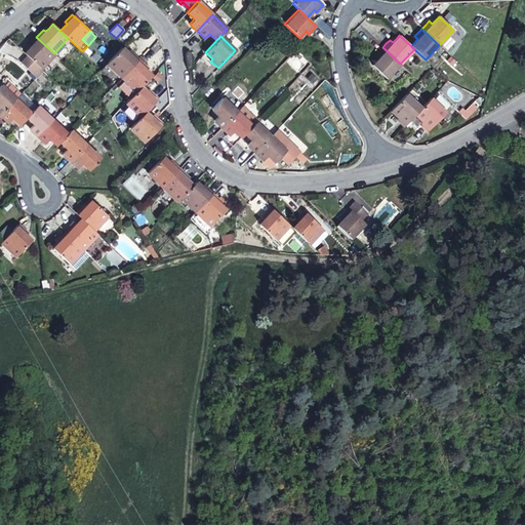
[(31,46),(30,47),(25,53),(28,55),(41,68),(54,53),(36,37),(33,40),(30,44),(31,46)]
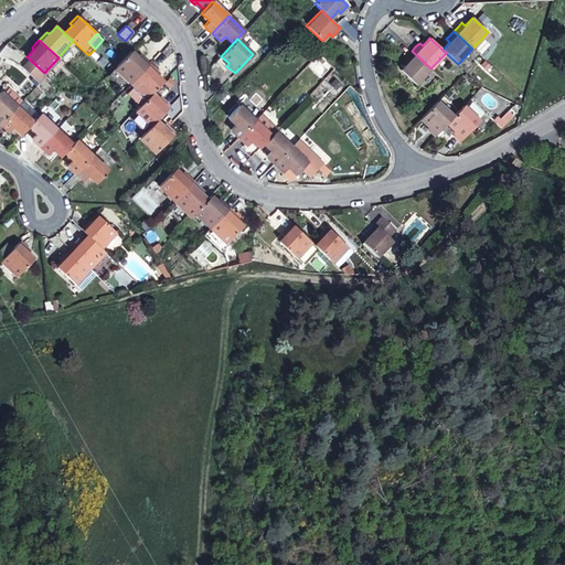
[(141,60),(138,59),(130,51),(114,67),(130,83),(149,64),(146,61),(142,57),(141,60)]
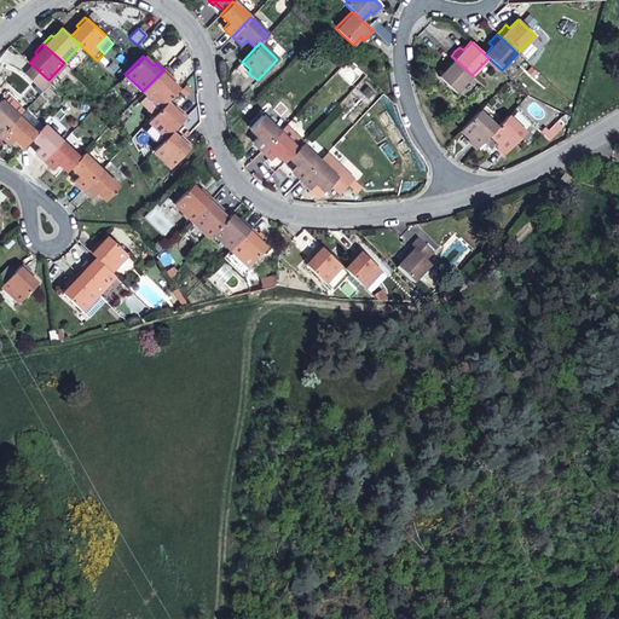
[(446,68),(444,70),(438,76),(455,93),(472,75),(451,56),(446,61),(443,64),(446,68)]
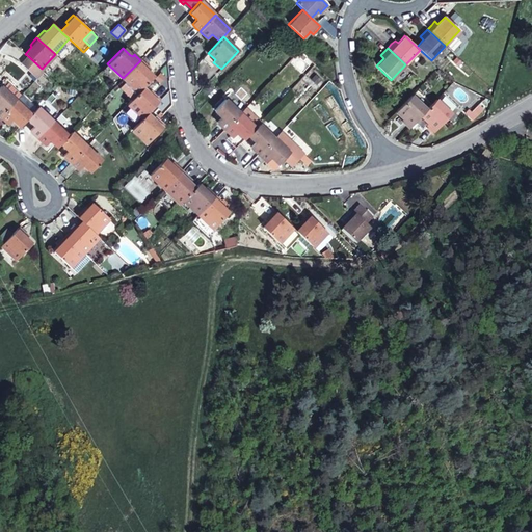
[(428,61),(430,59),(421,51),(419,52),(428,61)]
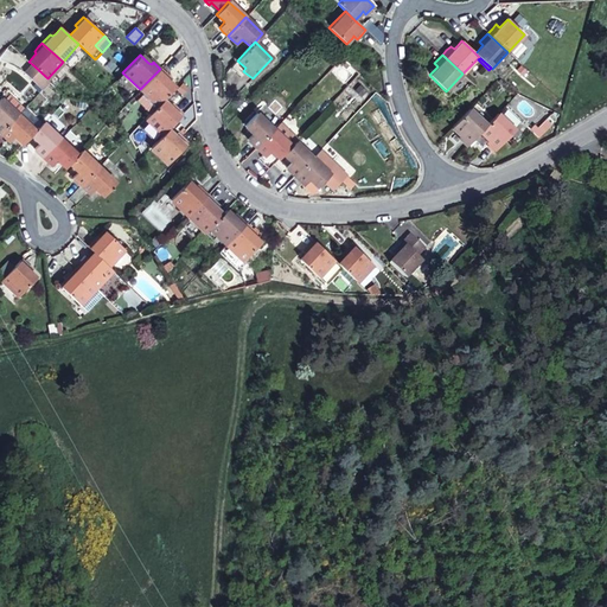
[(24,72),(42,89),(49,81),(48,78),(32,64),(24,72)]
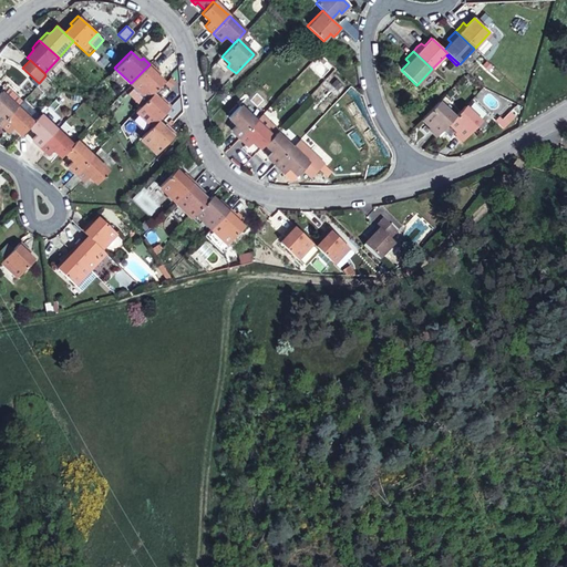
[(156,74),(157,72),(153,69),(150,64),(131,83),(147,99),(152,93),(164,81),(158,76),(156,74)]
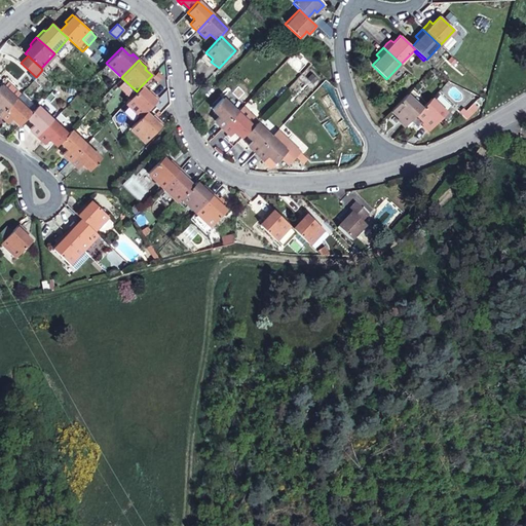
[(0,114),(0,115),(15,99),(1,85),(0,85),(0,114)]
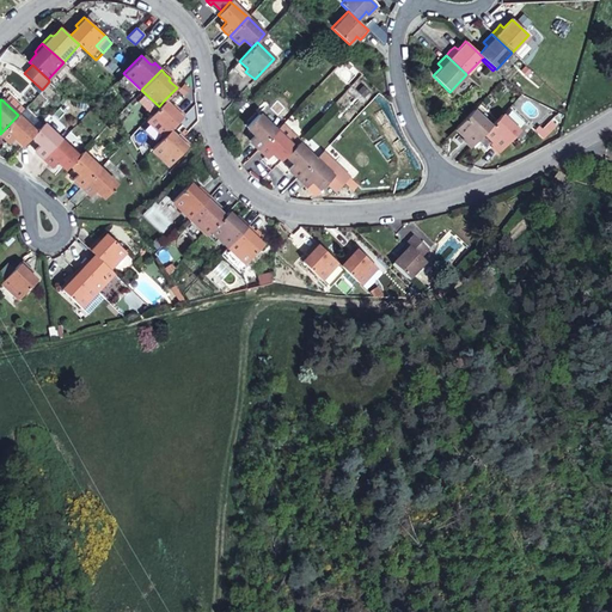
[(172,108),(170,106),(164,101),(159,106),(146,118),(164,135),(169,130),(183,115),(179,110),(175,106),(172,108)]
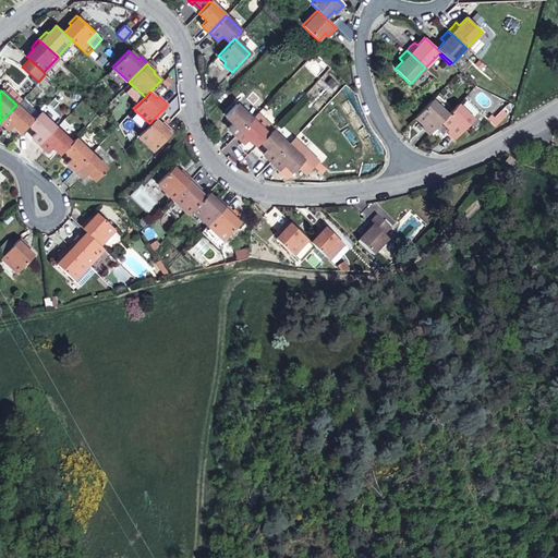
[(415,117),(420,121),(423,124),(421,126),(423,129),(426,131),(429,134),(440,121),(447,116),(431,100),(415,117)]
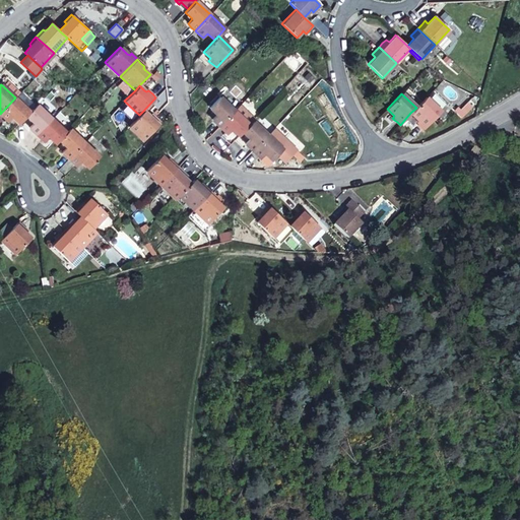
[(215,123),(218,126),(235,111),(219,96),(209,108),(216,114),(211,119),(215,123)]
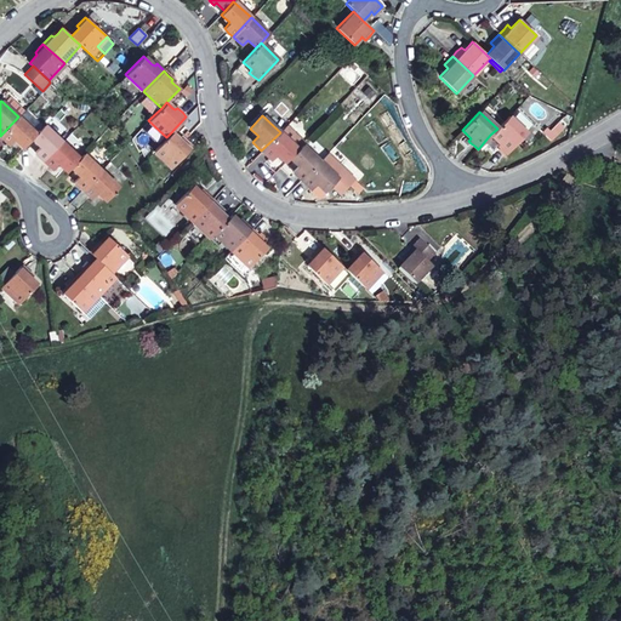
[(527,134),(508,115),(497,129),(490,135),(499,143),(497,144),(502,149),(506,154),(527,134)]
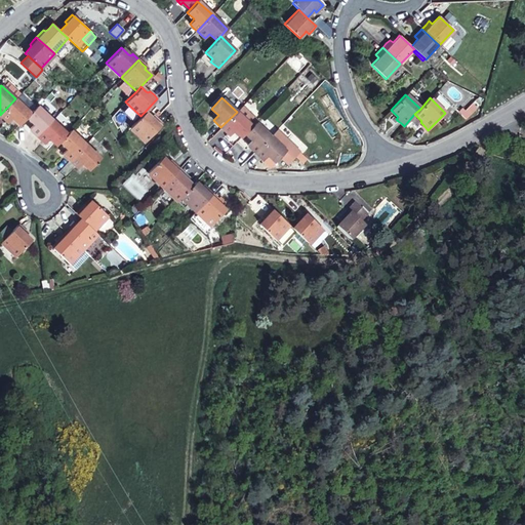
[(12,117),(19,124),(27,117),(30,113),(15,98),(0,115),(4,118),(8,122),(12,117)]
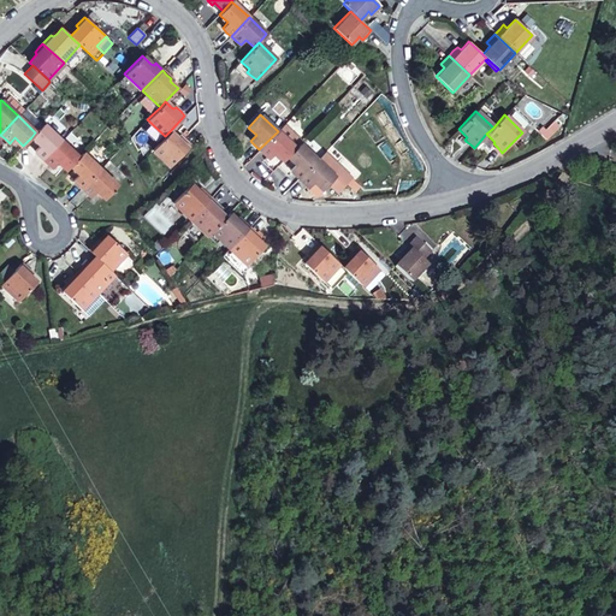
[(39,154),(43,159),(61,141),(43,124),(35,132),(31,137),(40,144),(35,150),(39,154)]
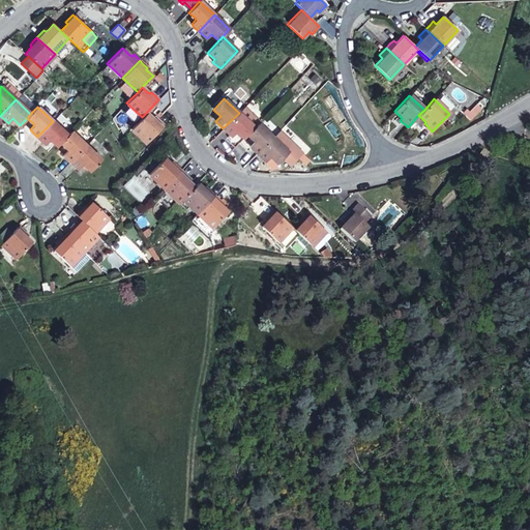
[(236,131),(243,138),(247,135),(254,127),(258,123),(259,121),(244,108),(239,113),(223,128),(227,133),(231,137),(236,131)]
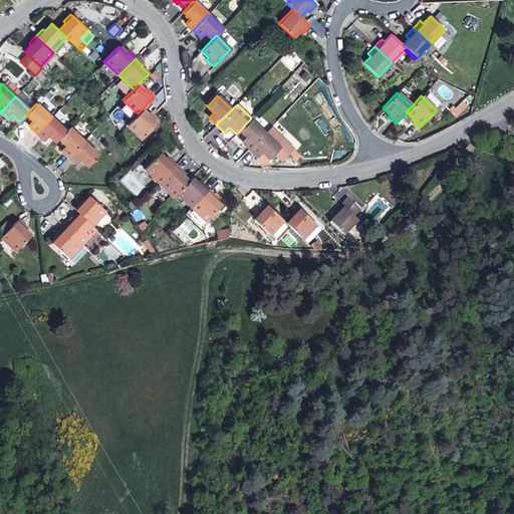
[(149,115),(147,113),(142,109),(138,113),(126,124),(142,139),(158,121),(155,117),(151,113),(149,115)]
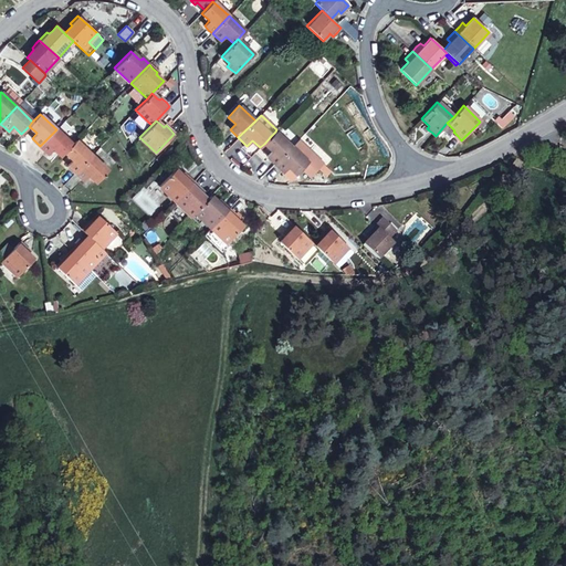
[(53,148),(61,156),(64,152),(72,144),(56,129),(40,146),(44,149),(49,154),(53,148)]
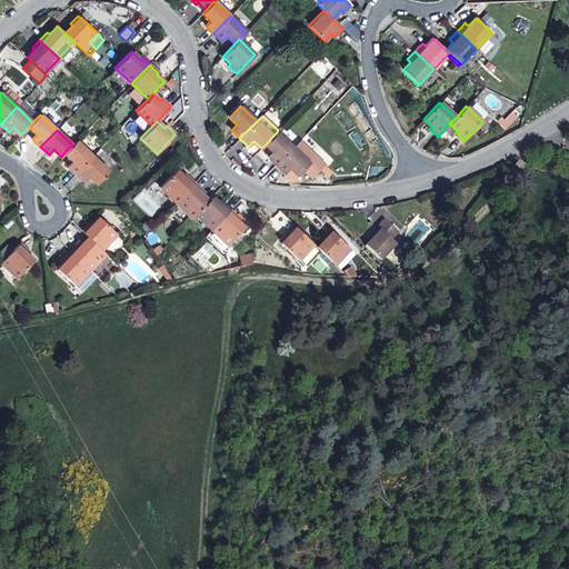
[(292,148),(277,132),(272,137),(266,145),(272,152),(268,157),(272,161),(276,166),(292,148)]
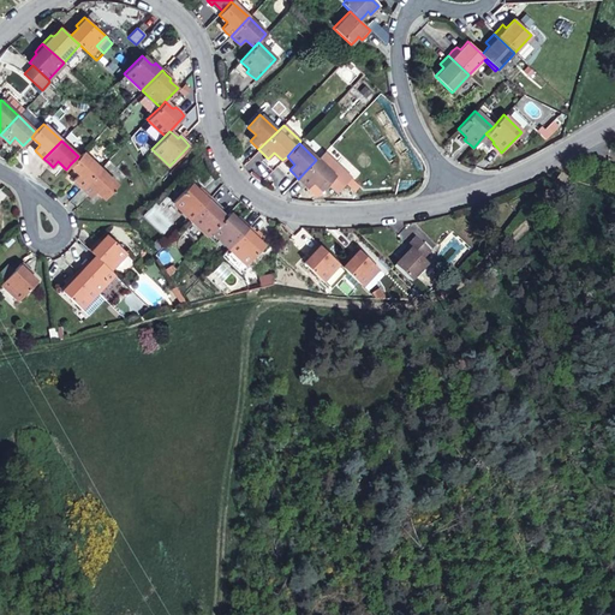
[(100,168),(82,153),(78,156),(70,165),(78,173),(73,179),(77,183),(82,187),(100,168)]
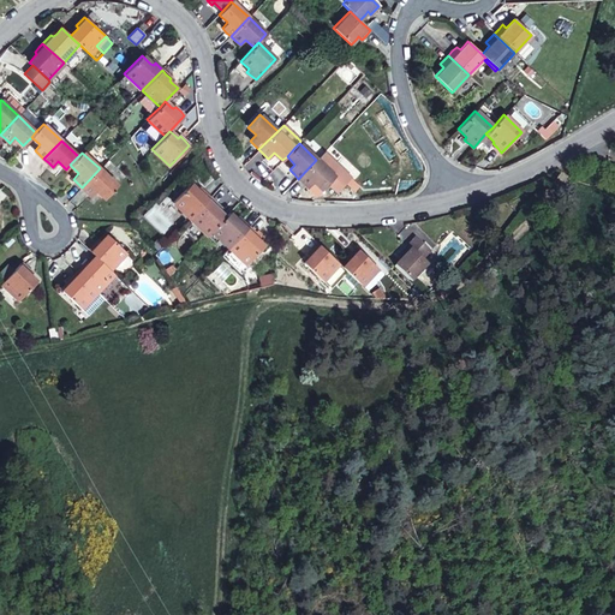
[(334,177),(316,160),(298,179),(303,183),(308,187),(314,181),(321,190),(334,177)]
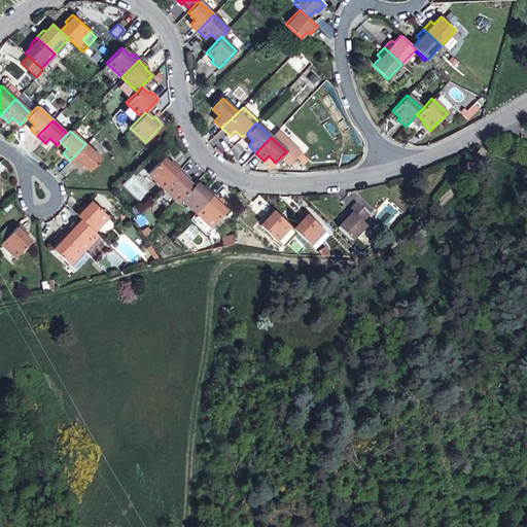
[(101,160),(85,144),(70,161),(74,164),(77,168),(82,163),(90,170),(101,160)]
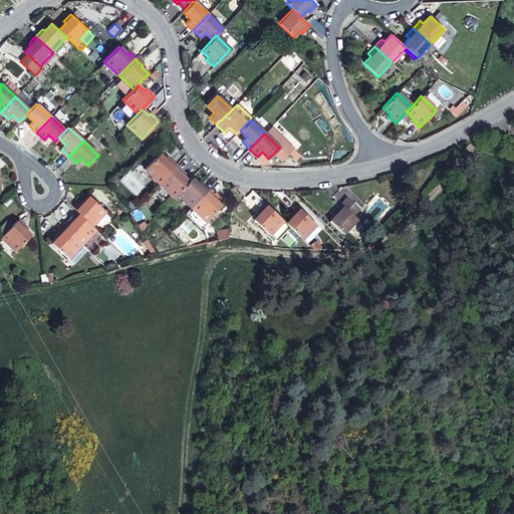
[(166,161),(164,158),(162,156),(159,154),(144,169),(158,183),(175,166),(168,158),(166,161)]
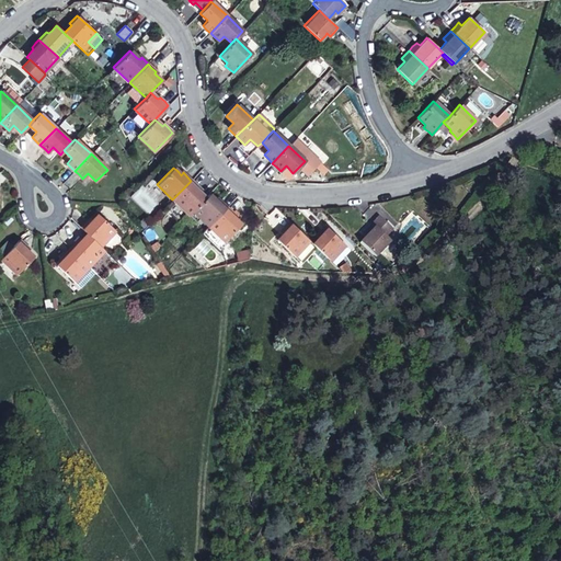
[(197,191),(199,189),(195,184),(191,181),(172,199),(189,215),(193,210),(204,197),(199,193),(197,191)]
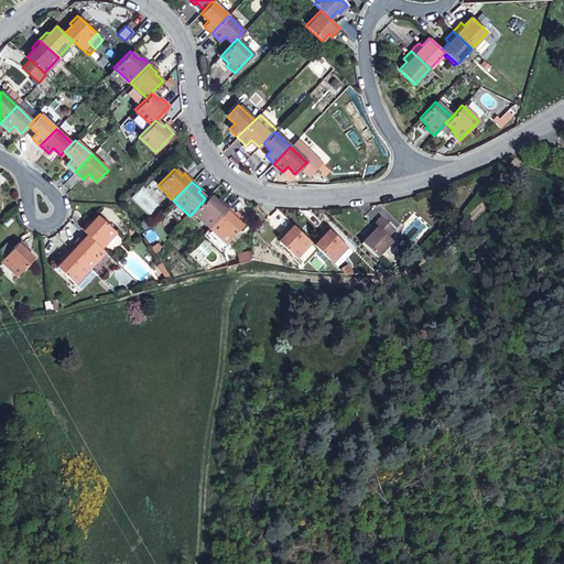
[(217,203),(215,201),(209,194),(205,198),(194,212),(209,227),(227,208),(224,204),(219,199),(217,203)]
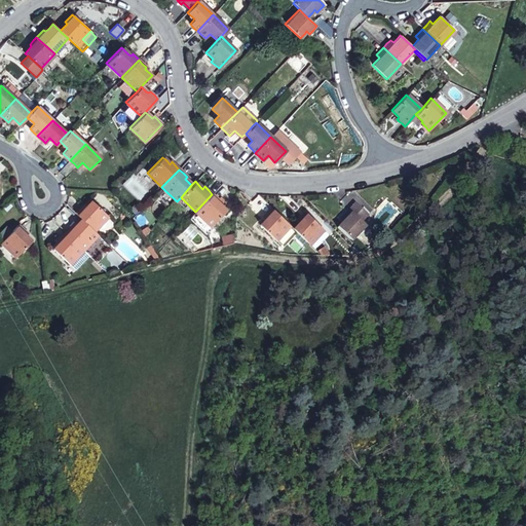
[(220,201),(217,199),(215,196),(212,194),(195,212),(189,218),(203,232),(213,223),(223,213),(225,211),(220,205),(218,203),(220,201)]
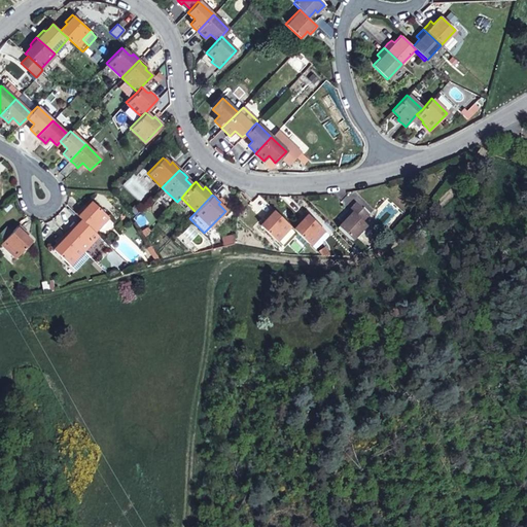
[(85,208),(83,207),(80,211),(76,214),(81,219),(94,231),(108,216),(92,201),(88,206),(85,208)]
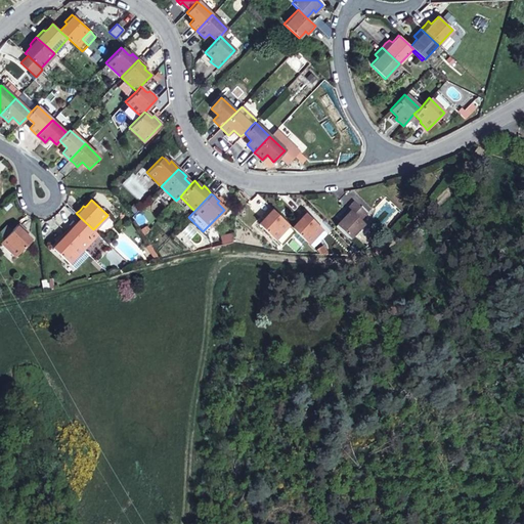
[(265,216),(263,219),(258,224),(274,238),(289,224),(271,208),(267,211),(264,214),(263,215),(265,216)]
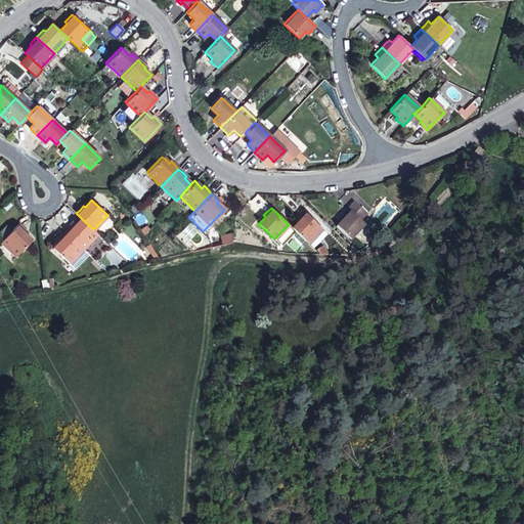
[(342,219),(335,226),(350,241),(364,226),(349,211),(342,219)]
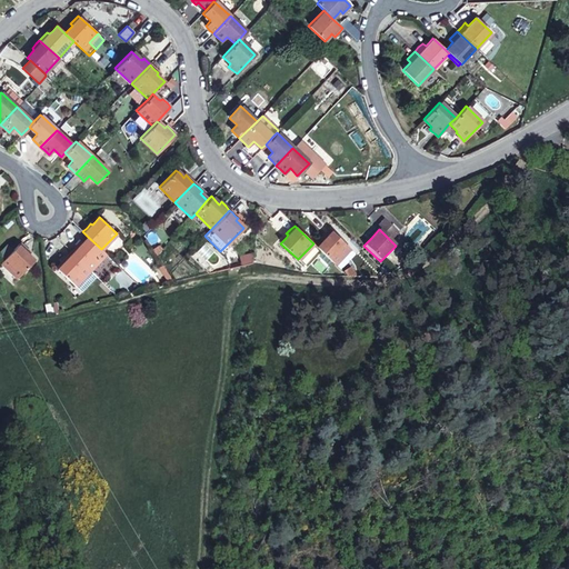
[(243,233),(241,230),(230,241),(233,243),(243,233)]
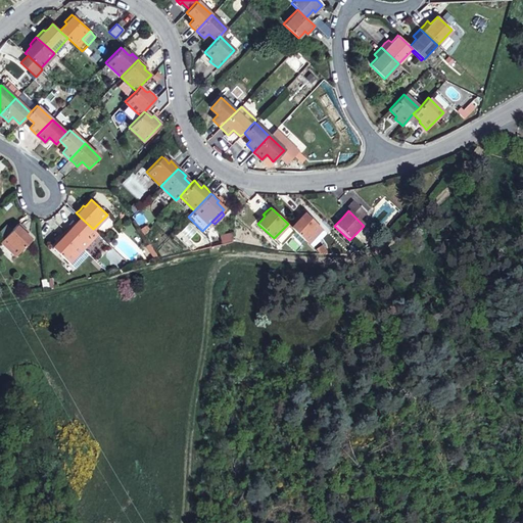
[(298,221),(296,223),(291,227),(307,242),(321,228),(303,211),(300,215),(296,219),(298,221)]
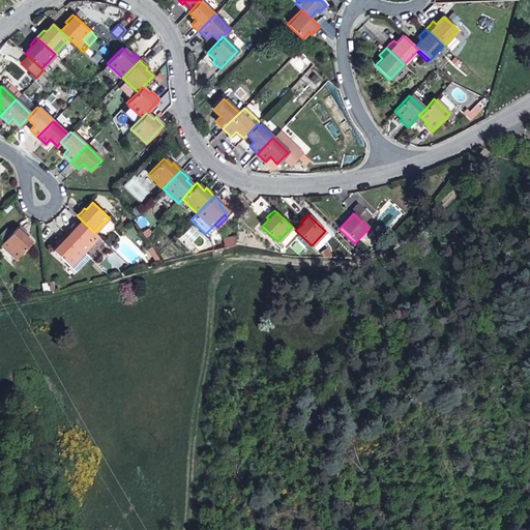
[(84,252),(98,236),(94,232),(82,221),(78,226),(76,228),(74,226),(69,230),(66,234),(84,252)]
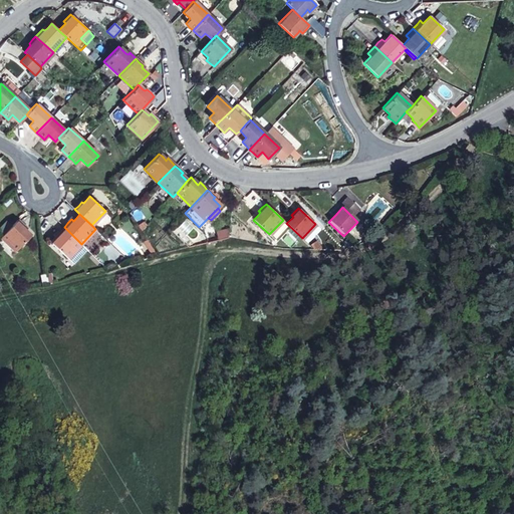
[(23,229),(25,227),(21,223),(18,219),(1,237),(15,250),(30,235),(25,230),(23,229)]
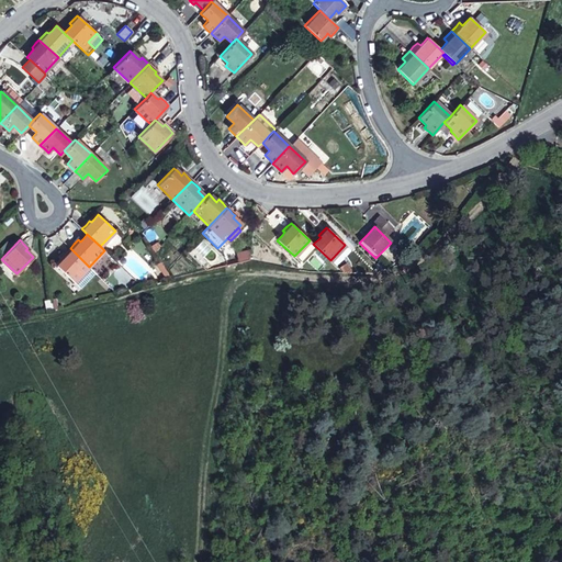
[(74,281),(89,267),(70,248),(67,250),(65,254),(63,256),(64,258),(63,260),(57,266),(74,281)]
